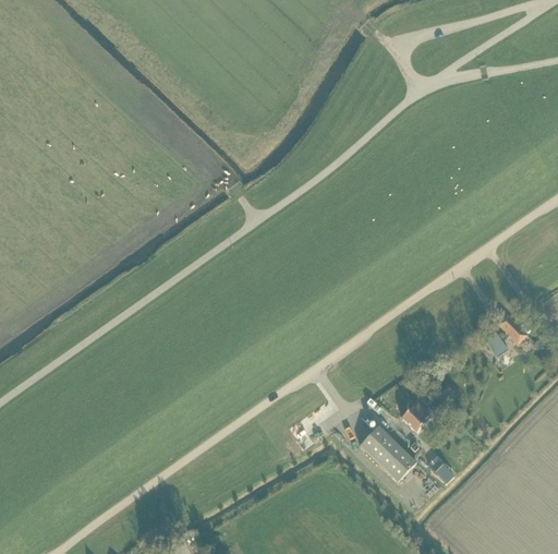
[(518,344),(526,335),(507,314),(498,324),(506,332),(505,333),(505,334),(507,336),(508,337),(509,335),(518,344)]
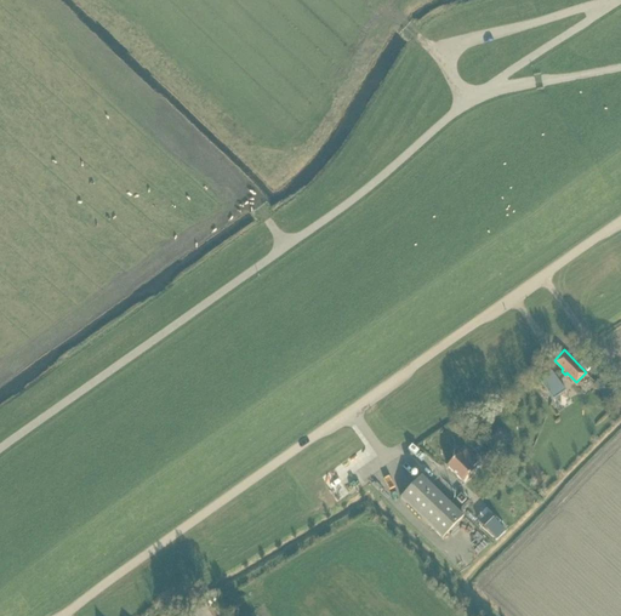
[(567,391),(559,380),(564,374),(562,371),(557,376),(552,370),(540,377),(554,399),(553,397),(564,389),(565,392),(567,391)]
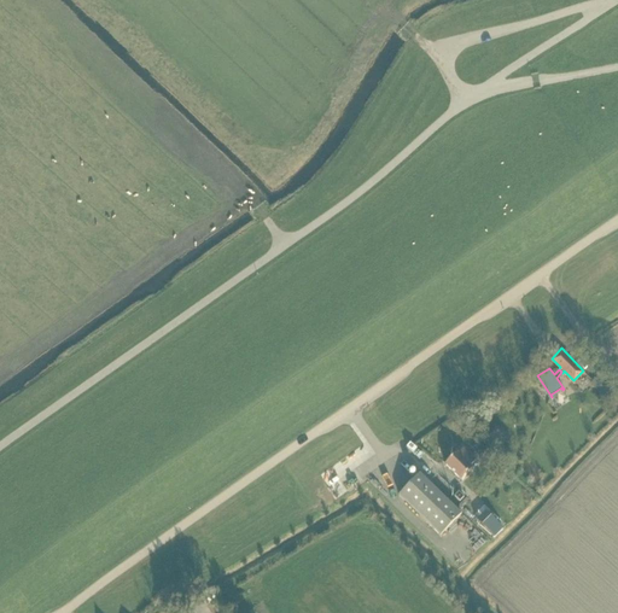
[(613,387),(598,373),(590,379),(606,395),(613,387)]
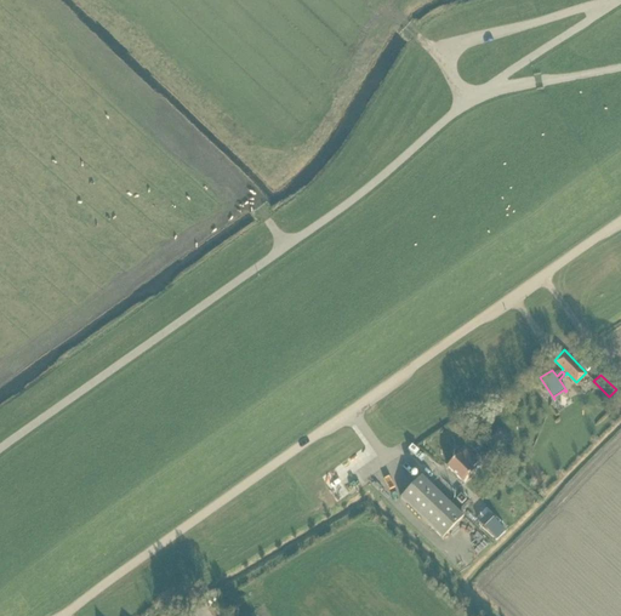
[(506,444),(513,435),(501,425),(493,433),(506,444)]
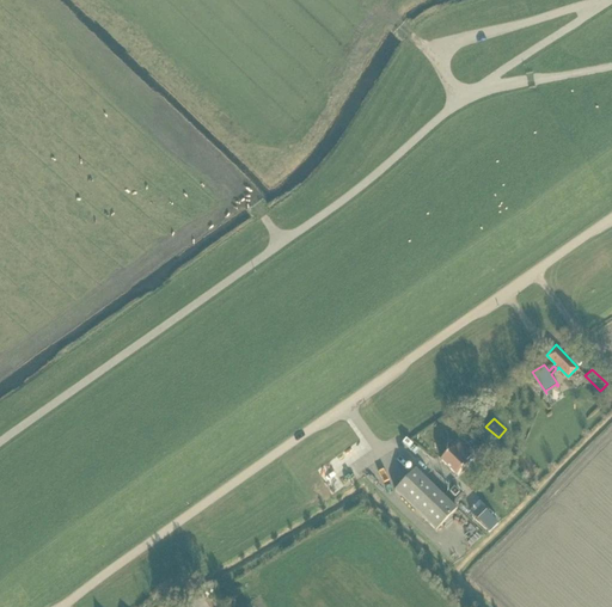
[(470,453),(457,441),(451,447),(440,457),(457,472),(467,460),(465,458),(470,453)]
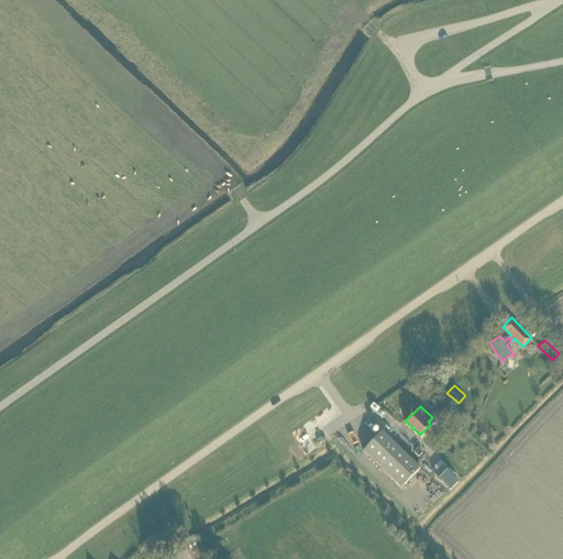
[(400,485),(420,466),(382,429),(363,449),(400,485)]
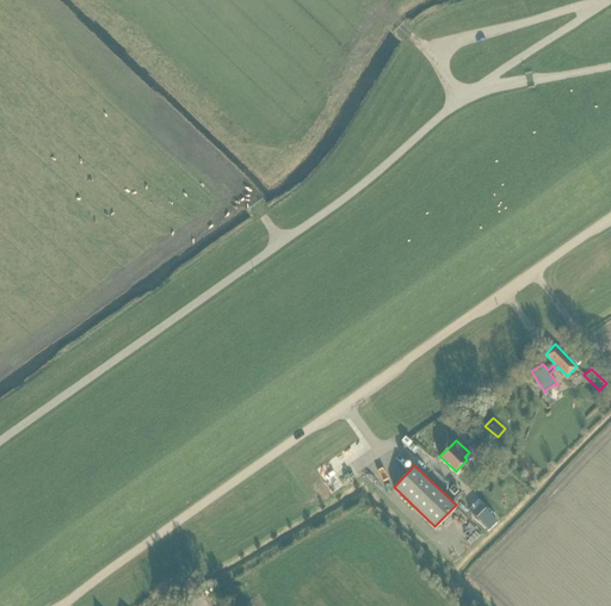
[(470,511),(487,527),(497,519),(480,502),(470,511)]
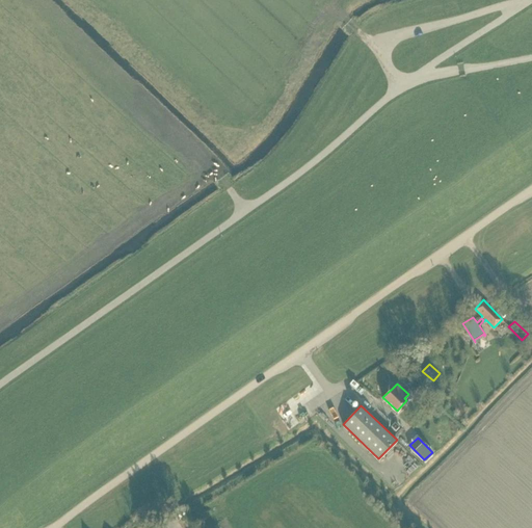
All buildings are outlined.
